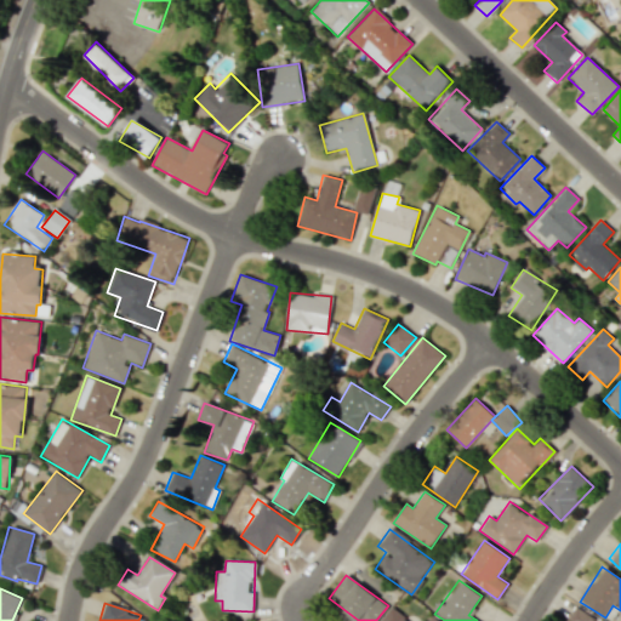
[(592,620),(594,619),(575,607),(565,620),(592,620)]
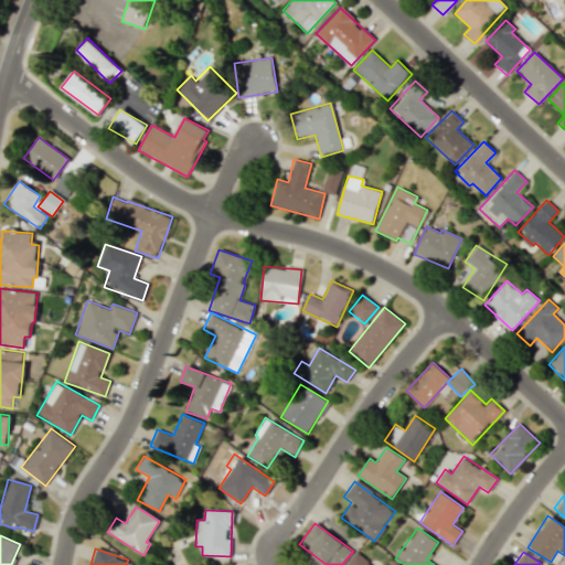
[(371,564),(356,553),(345,564),(371,564)]
